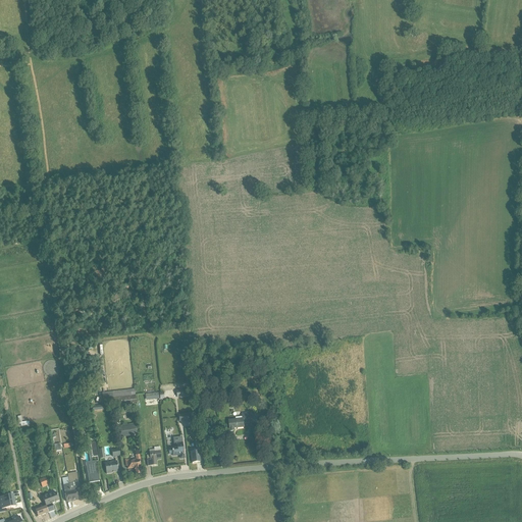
[(189,355),(186,352),(180,356),(185,361),(189,357),(188,356),(189,355)]
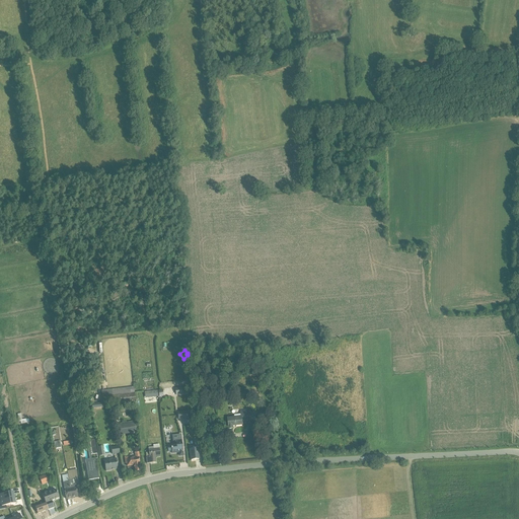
[(176,395),(187,394),(187,386),(178,387),(178,388),(175,388),(176,395)]
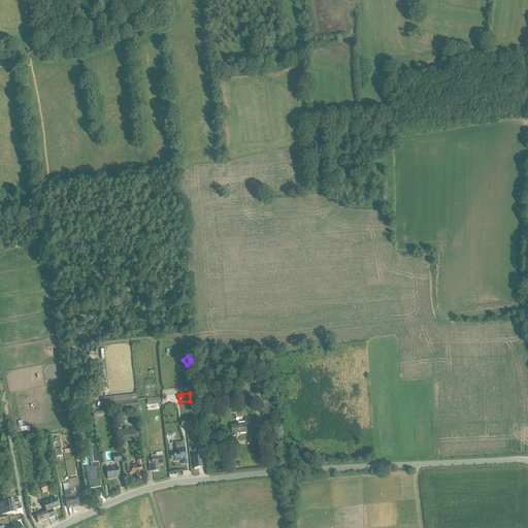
[(135,394),(104,398),(105,411),(120,409),(120,413),(124,413),(124,409),(137,407),(136,394),(135,394)]
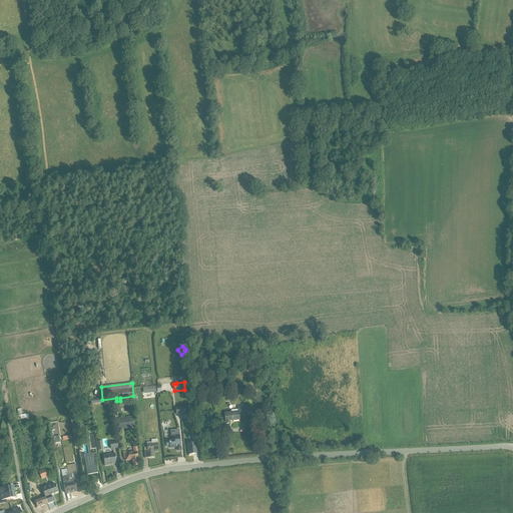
[(258,408),(258,417),(266,417),(265,413),(266,413),(266,404),(265,404),(265,405),(262,405),(262,408),(258,408)]
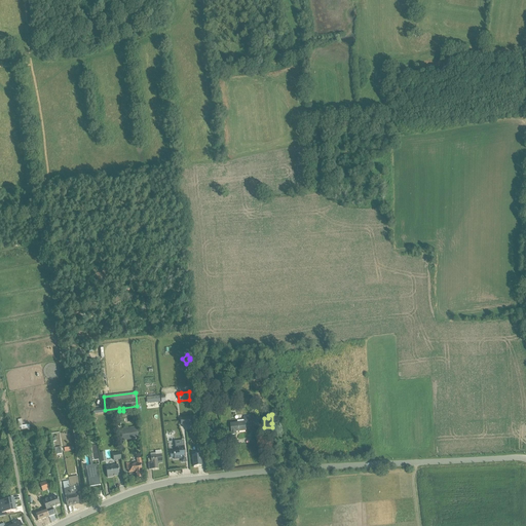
[(252,416),(243,417),(245,420),(237,421),(237,423),(230,423),(232,436),(237,435),(236,433),(239,433),(239,434),(246,434),(246,431),(247,431),(247,427),(253,426),(252,416)]
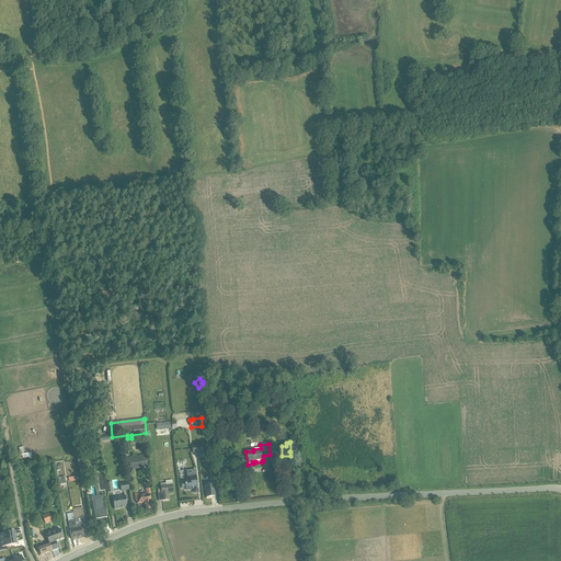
[(193,454),(204,453),(203,445),(192,446),(193,454)]
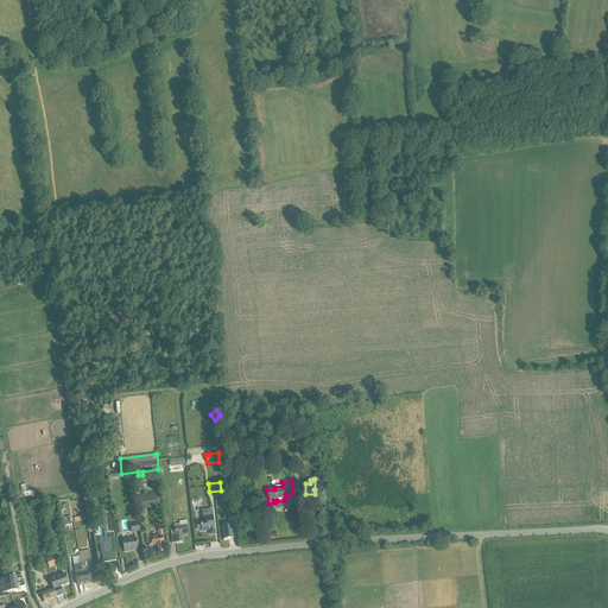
[(25,485),(20,486),(21,493),(24,493),(25,496),(32,495),(31,492),(26,492),(25,485)]
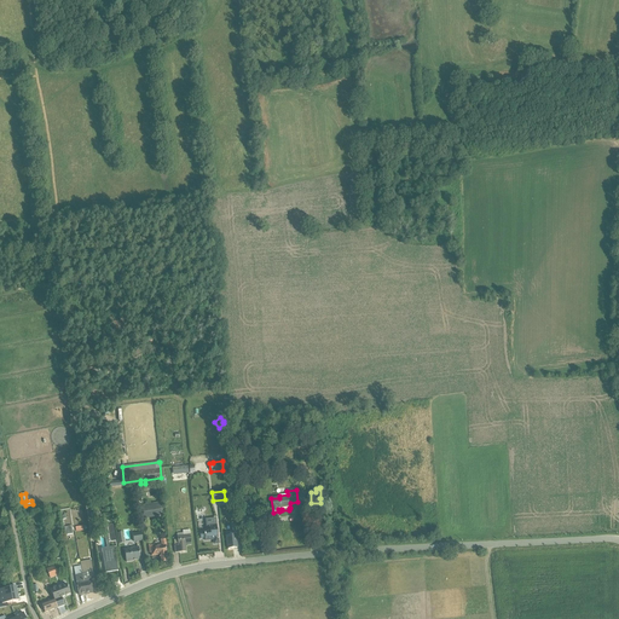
[(144,520),(162,516),(161,504),(142,508),(144,520)]
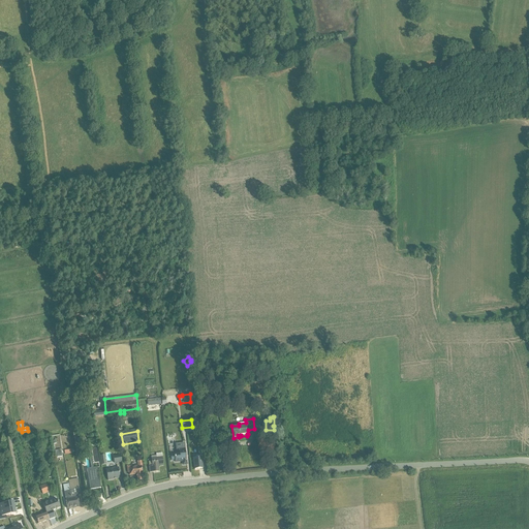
[(61,447),(60,434),(51,435),(52,439),(54,439),(55,448),(61,447)]
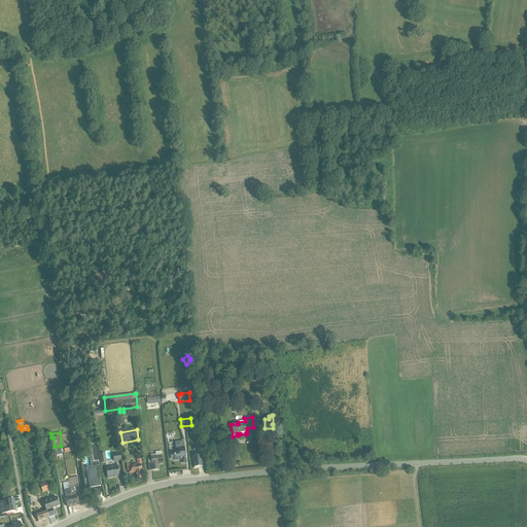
[(90,457),(91,467),(86,467),(90,488),(100,486),(97,466),(93,466),(90,447),(82,448),(83,453),(84,453),(84,458),(90,457)]
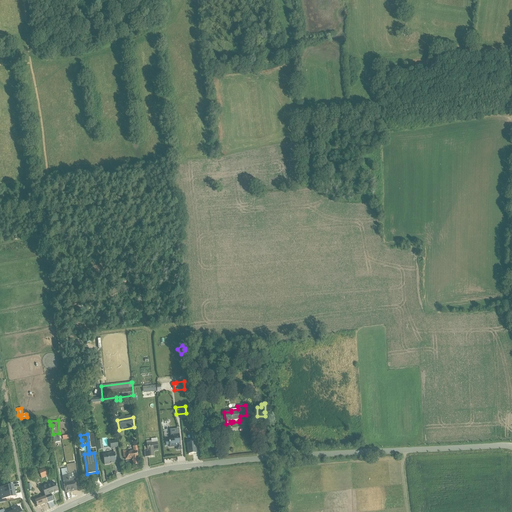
[(179,434),(173,434),(173,438),(171,438),(171,440),(165,440),(166,446),(169,446),(169,447),(177,446),(177,450),(181,450),(179,434)]
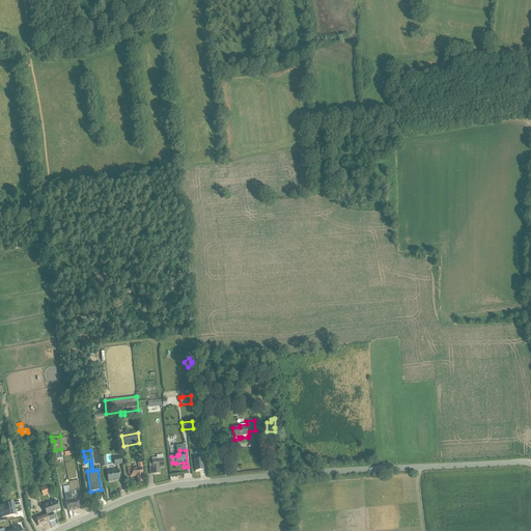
[(159,468),(164,467),(163,454),(157,455),(157,457),(151,458),(152,468),(149,469),(150,475),(160,474),(159,468)]
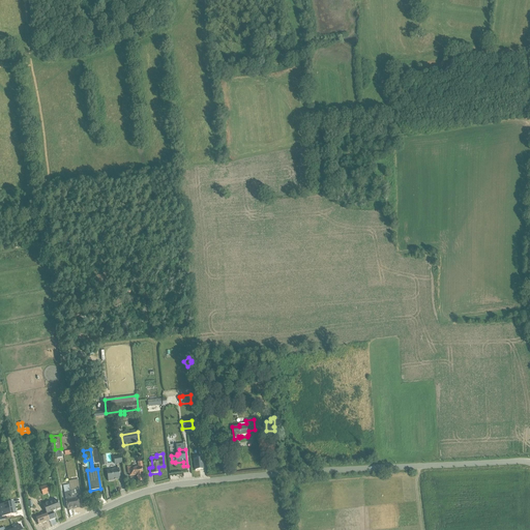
[(122,464),(121,455),(114,457),(114,454),(113,455),(114,465),(122,464)]
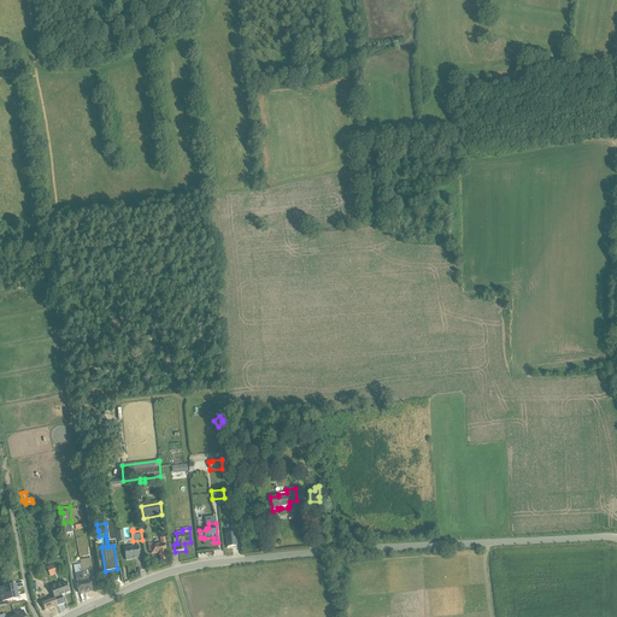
[(235,534),(225,535),(227,548),(236,547),(235,534)]
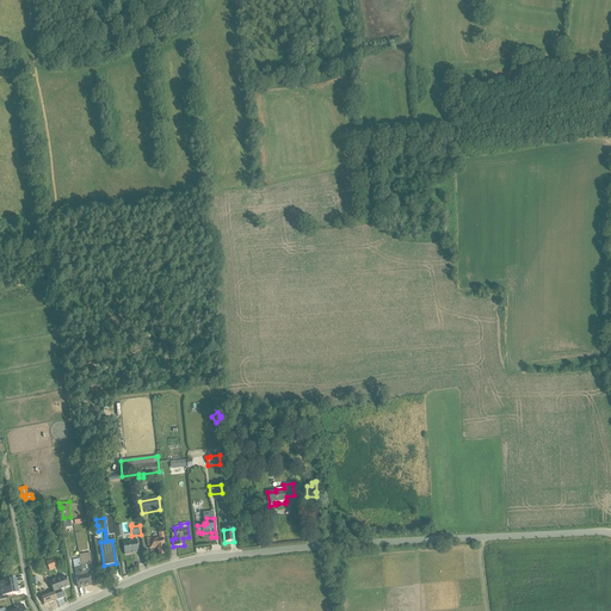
[(153,538),(147,538),(147,547),(149,547),(149,550),(158,549),(159,556),(165,555),(164,539),(165,539),(164,532),(159,534),(159,538),(153,538)]
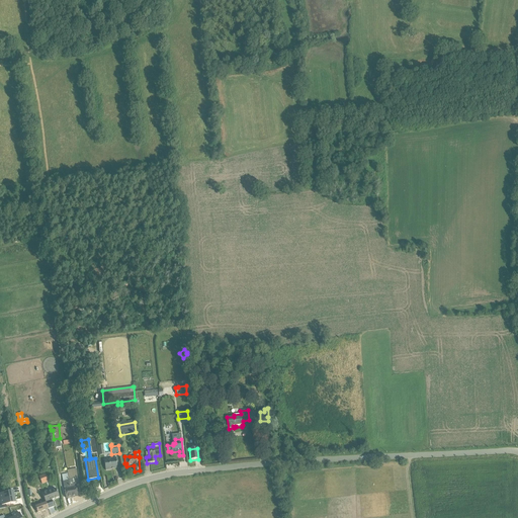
[(109,458),(109,459),(104,459),(105,470),(110,470),(110,469),(117,468),(115,457),(112,458),(112,457),(109,458)]
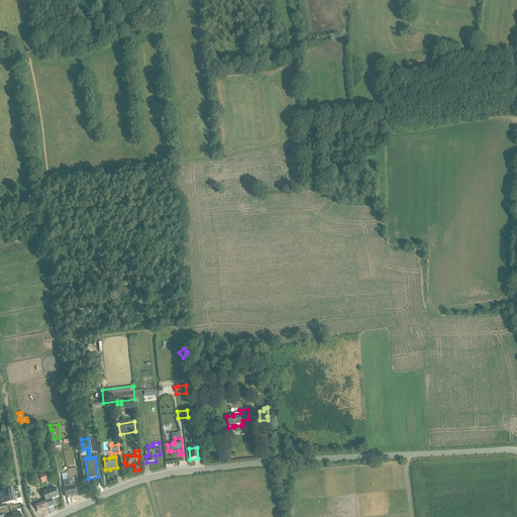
[(74,478),(78,477),(76,468),(67,470),(68,473),(72,496),(74,496),(74,497),(77,496),(77,495),(78,495),(74,478)]
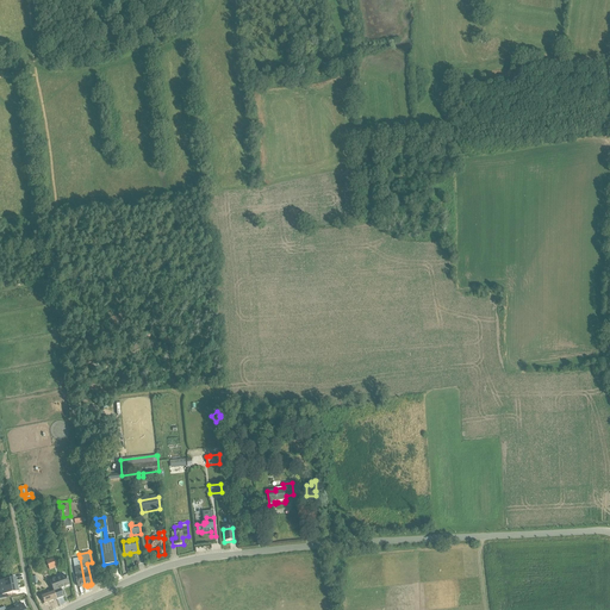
[(81,585),(85,585),(80,558),(73,559),(74,567),(78,586),(78,587),(82,586),(81,585)]
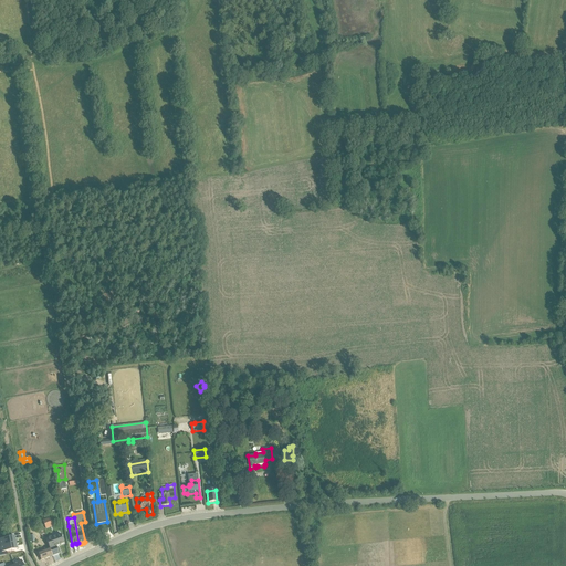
[(43,522),(46,530),(52,526),(50,519),(43,522)]
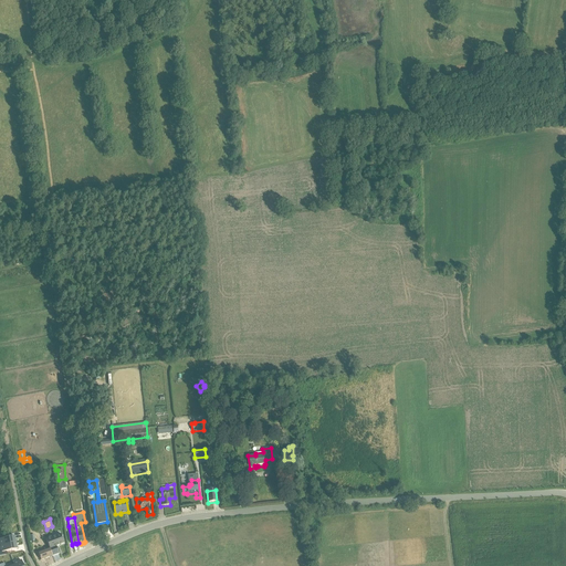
[(61,534),(53,537),(56,546),(64,543),(61,534)]
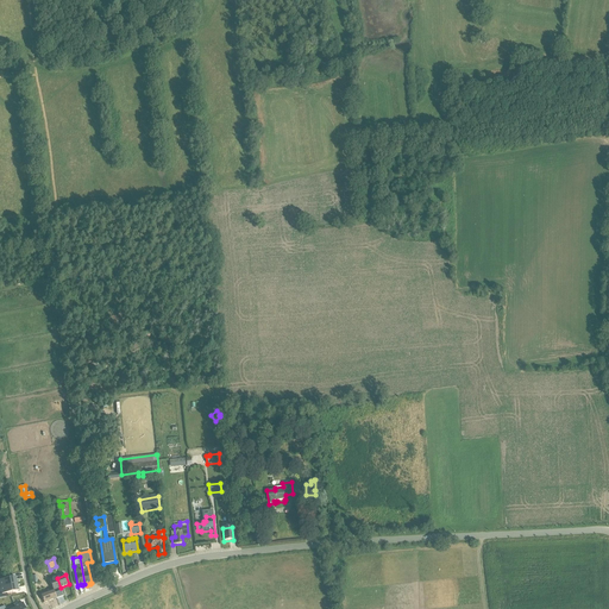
[(16,577),(0,579),(0,586),(0,588),(17,584),(16,577)]
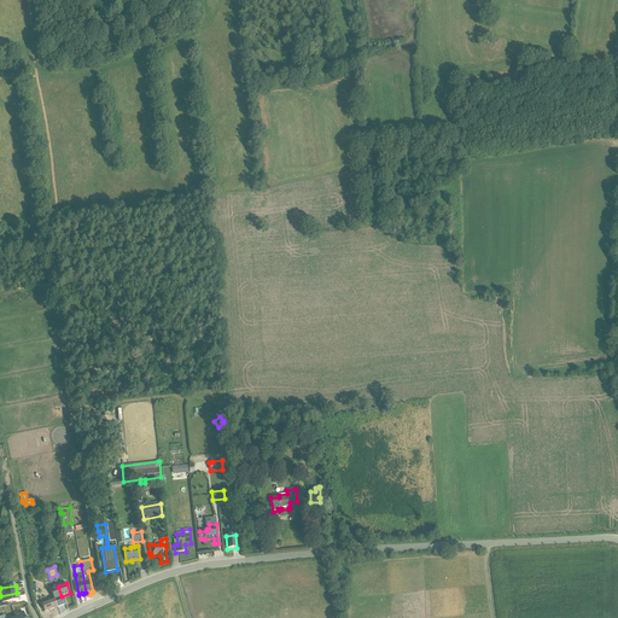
[(64,605),(62,596),(58,587),(57,586),(52,588),(53,594),(52,594),(54,599),(57,607),(64,605)]
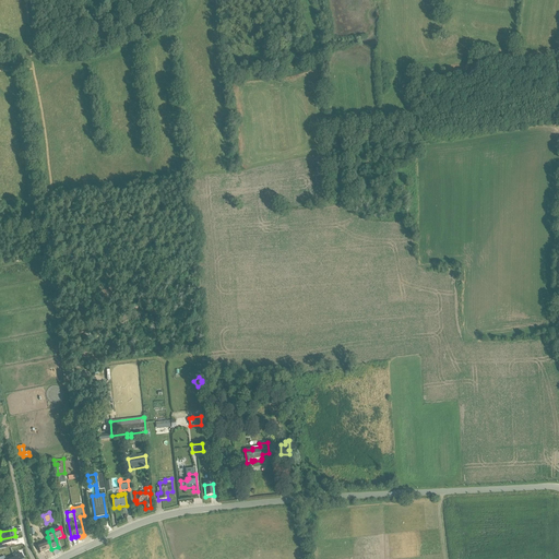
[(16,543),(15,536),(0,539),(1,546),(16,543)]
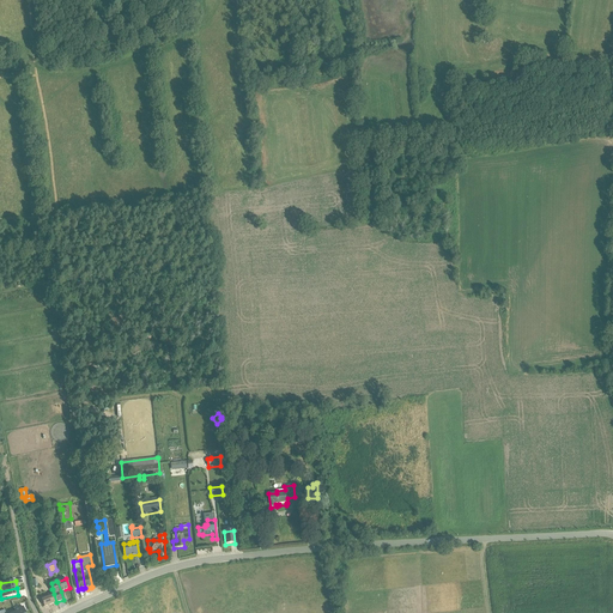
[(44,607),(56,602),(54,594),(48,596),(47,594),(38,598),(40,600),(41,600),(44,607)]
